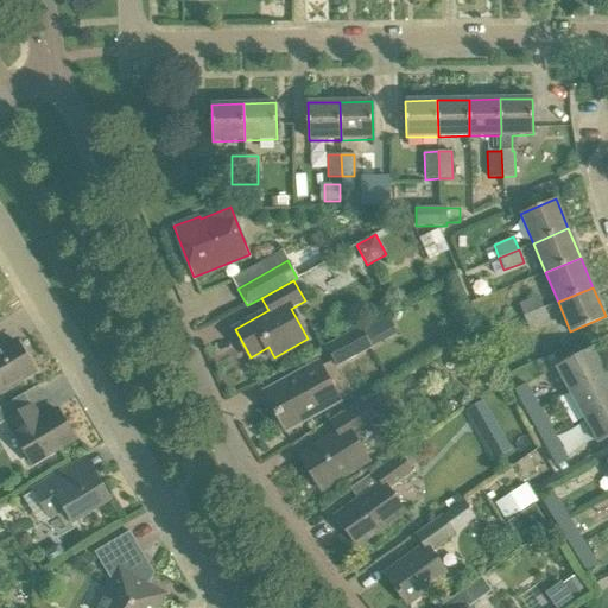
[(524,316),(543,308),(538,296),(519,304),(524,316)]
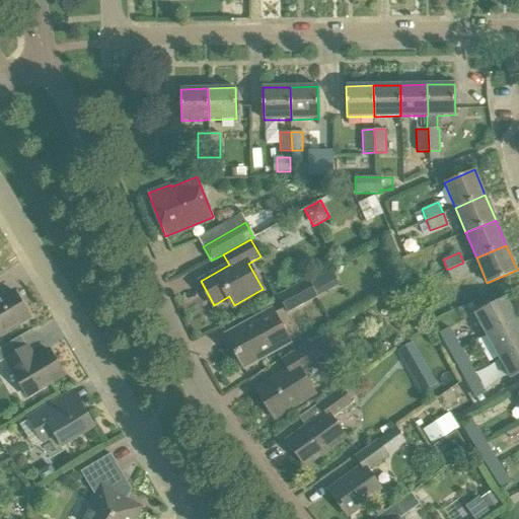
[(463,263),(447,270),(451,280),(468,274),(463,263)]
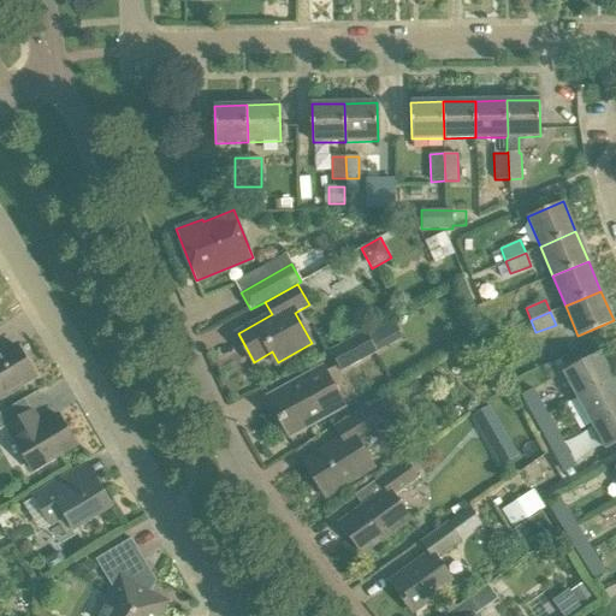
[(341,371),(377,353),(366,331),(330,349),(341,371)]
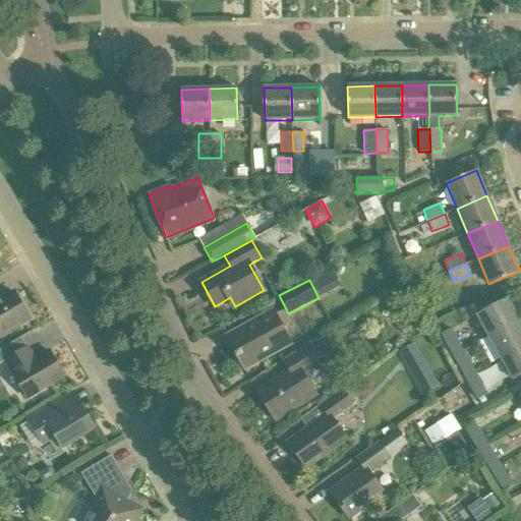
[(0,300),(0,335),(30,317),(14,292),(0,301),(0,300)]
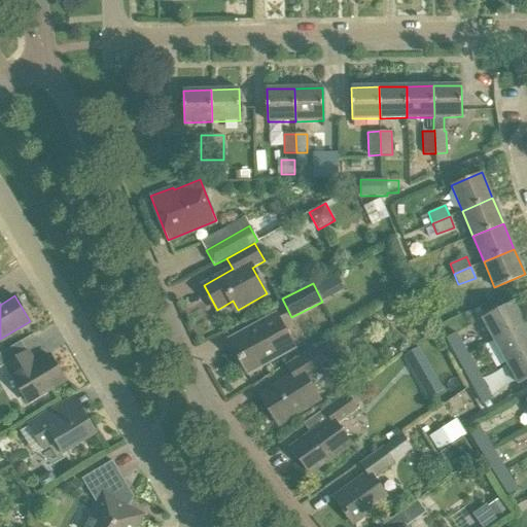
[(494,341),(523,323),(511,303),(482,319),(494,341)]
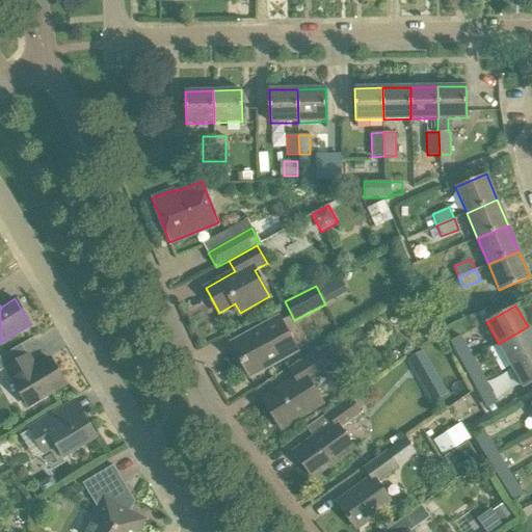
[(250,375),(297,349),(278,317),(232,343),(250,375)]
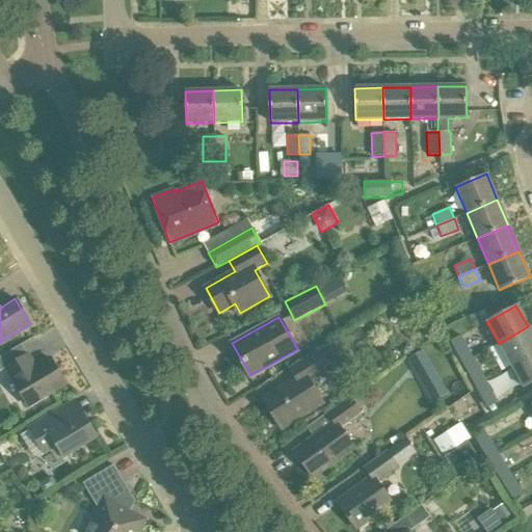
[(462,365),(474,358),(461,336),(459,337),(451,322),(439,329),(446,343),(450,341),(462,365)]
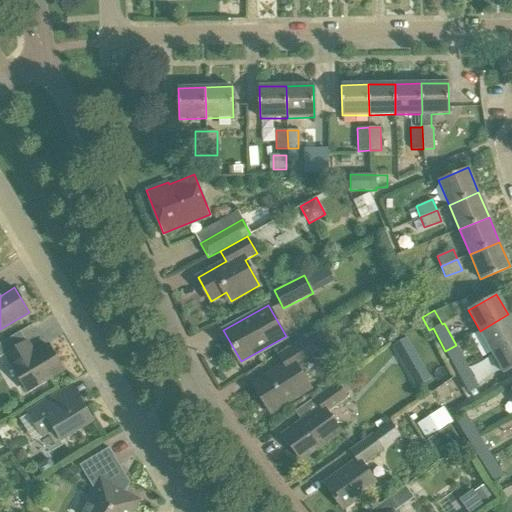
[(492,353),(511,340),(511,321),(508,314),(480,331),(492,353)]
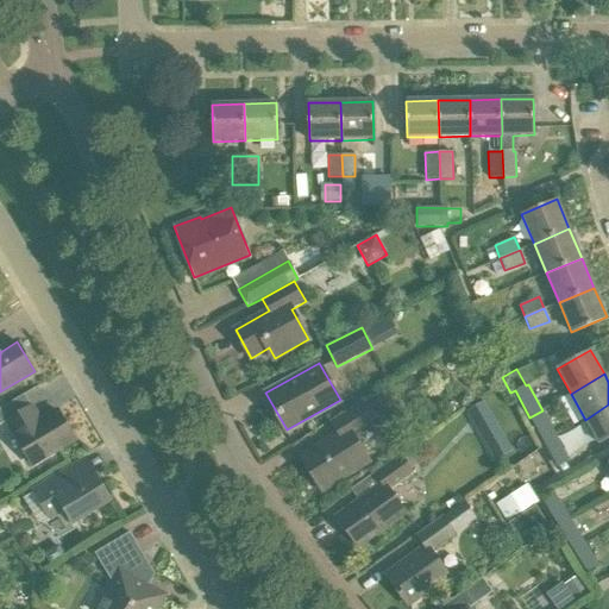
[(483,399),(468,409),(500,460),(516,451),(483,399)]
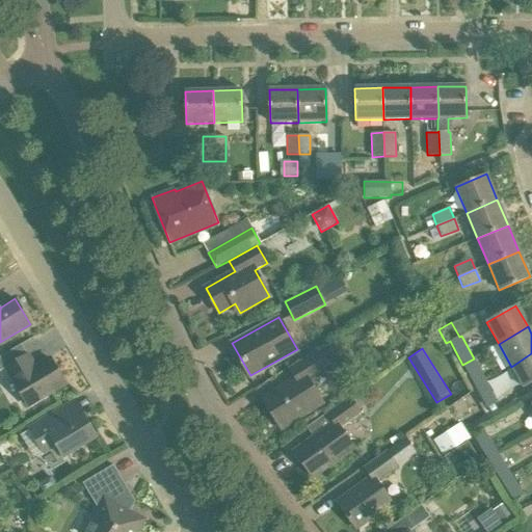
[(283,428),(323,402),(310,381),(328,370),(316,350),(289,367),(296,377),(263,398),(283,428)]
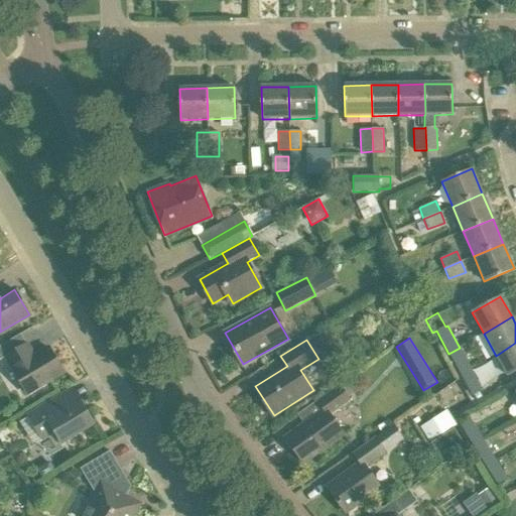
[(515,343),(496,356),(508,377),(515,372),(515,343)]
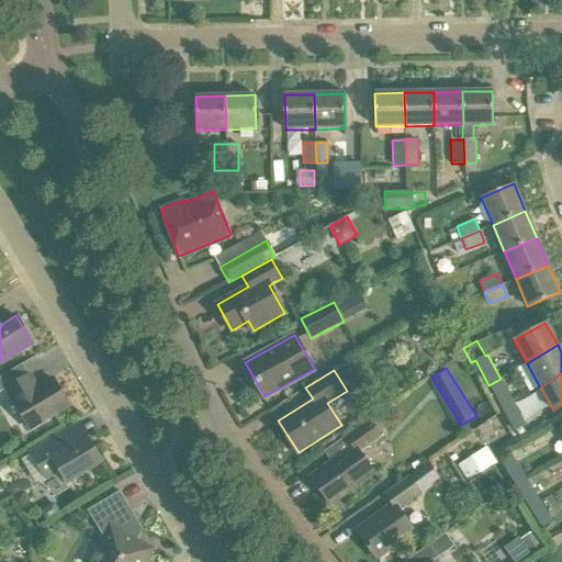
[(37,389),(29,375),(4,390),(12,404),(13,403),(30,429),(69,406),(53,379),(37,389)]
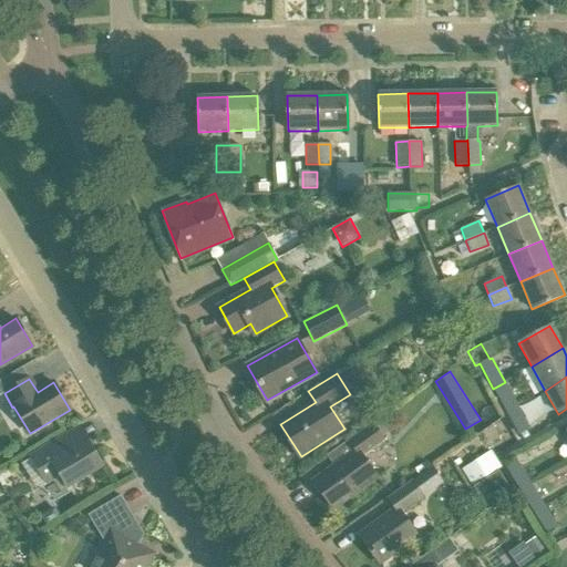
[(506,412),(517,405),(505,382),(493,389),(506,412)]
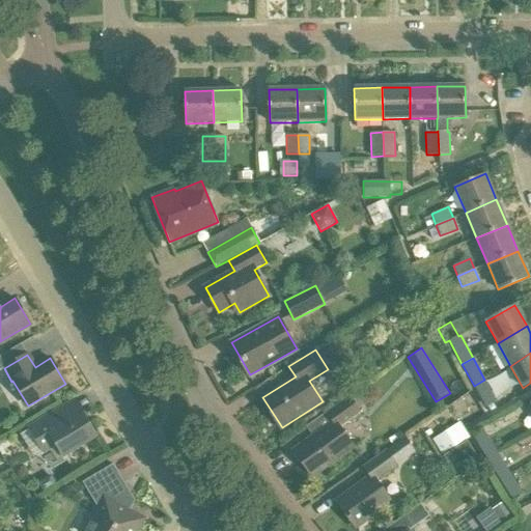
[(484,380),(474,386),(485,408),(497,401),(484,380)]
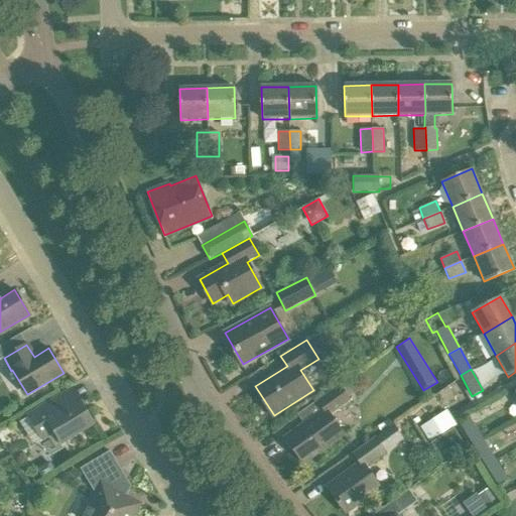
[(303,463),(343,433),(331,416),(352,401),(340,384),(315,401),(323,411),(286,437),(303,463)]
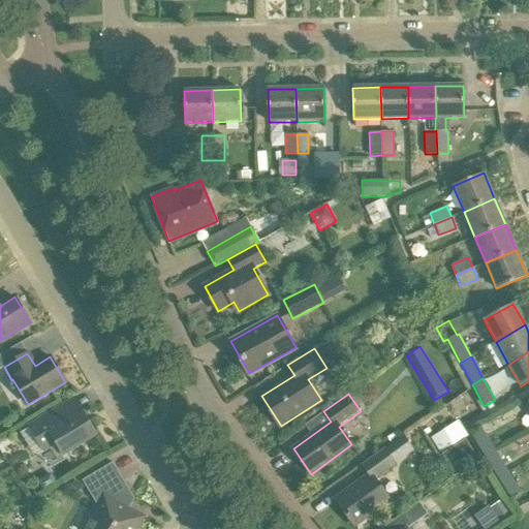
[(61,424),(53,409),(27,425),(43,453),(57,444),(63,455),(96,435),(82,411),(61,424)]
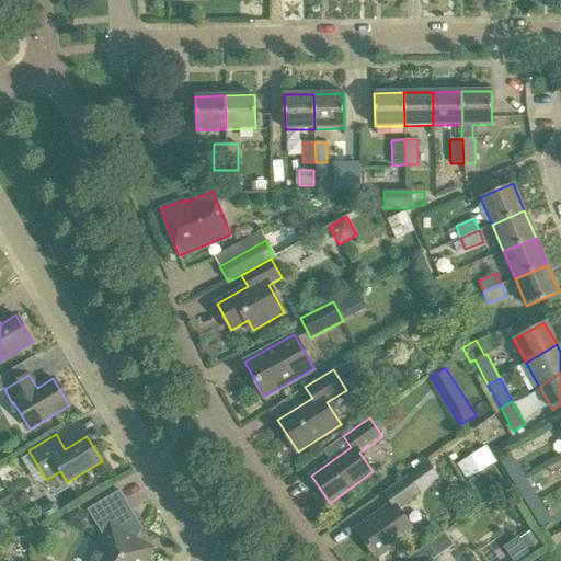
[(472,479),(471,476),(493,462),(487,451),(458,468),(467,481),(468,481),(480,501),(506,487),(494,466),(472,479)]
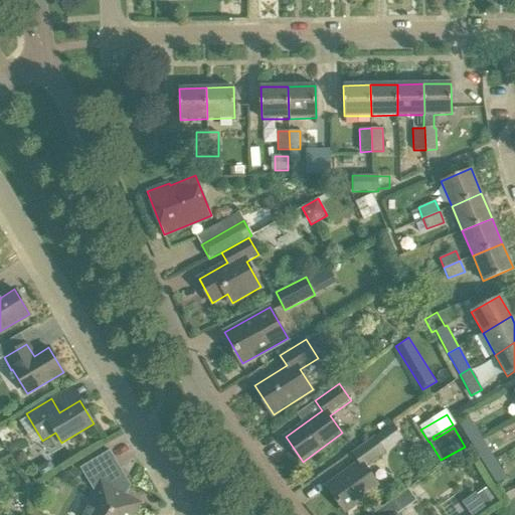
[(473,446),(483,440),(469,416),(459,422),(473,446)]
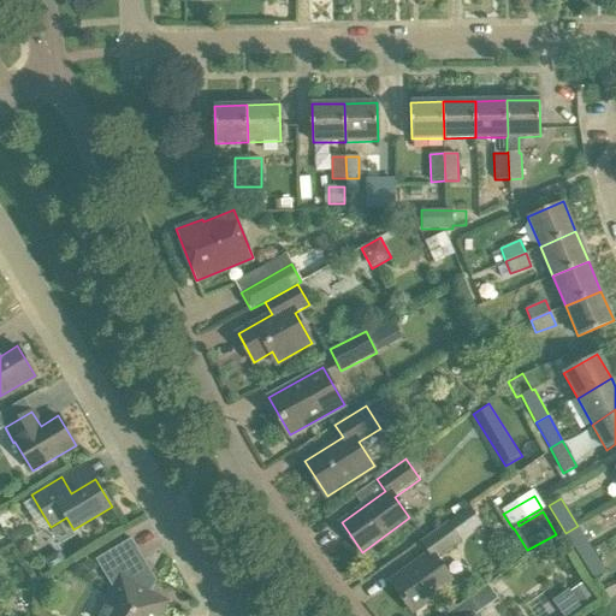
[(413,612),(454,584),(437,558),(461,540),(448,521),(421,540),(431,552),(390,581),(413,612)]
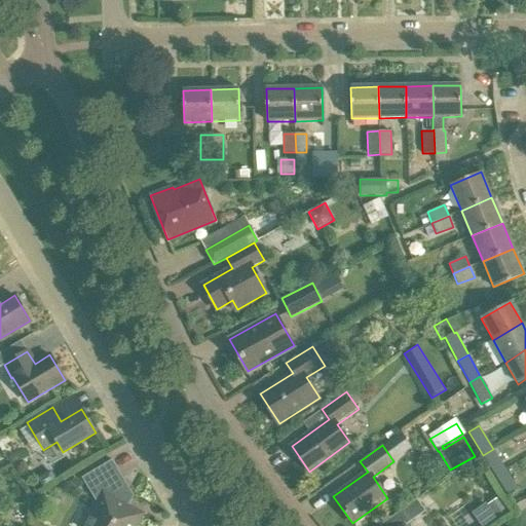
[(496,477),(505,470),(493,449),(483,455),(496,477)]
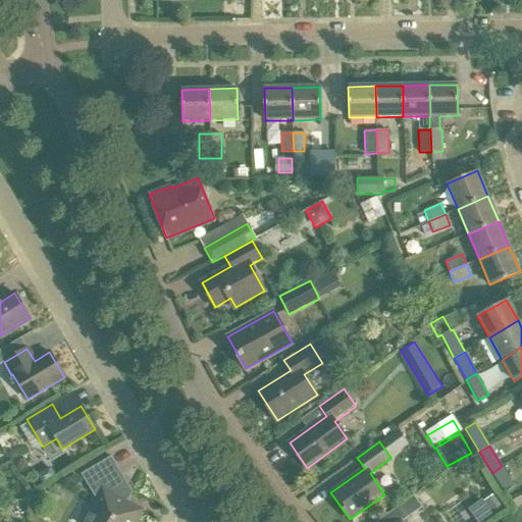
[(135,521),(143,510),(121,498),(128,485),(111,456),(81,474),(95,498),(81,521),(135,521)]
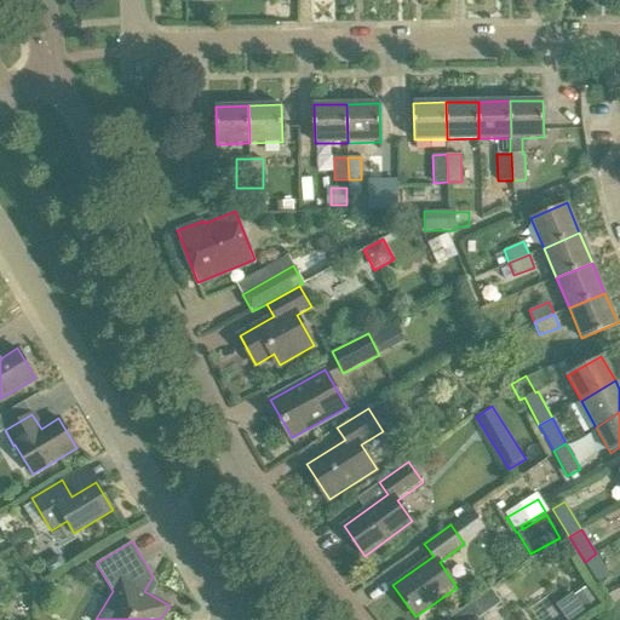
[(596,554),(585,562),(598,584),(610,577),(596,554)]
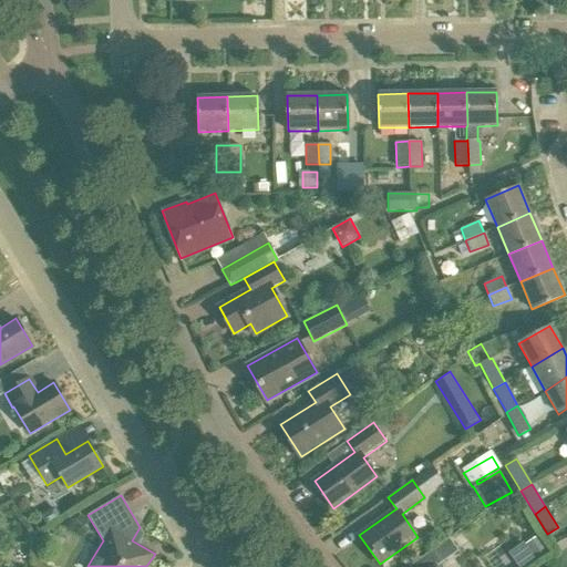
[(537,535),(524,544),(536,562),(549,553),(537,535)]
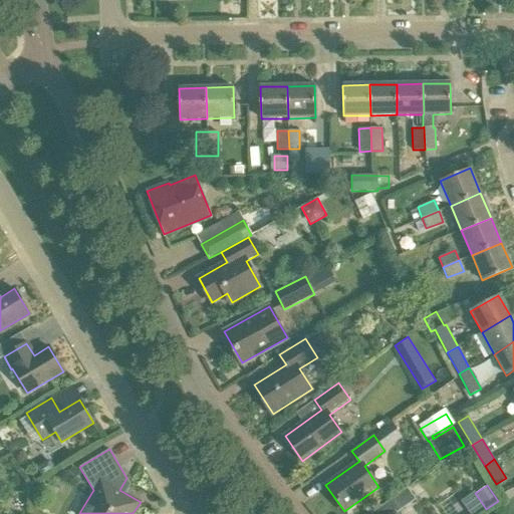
[(396,513),(415,499),(407,488),(371,513),(396,513)]
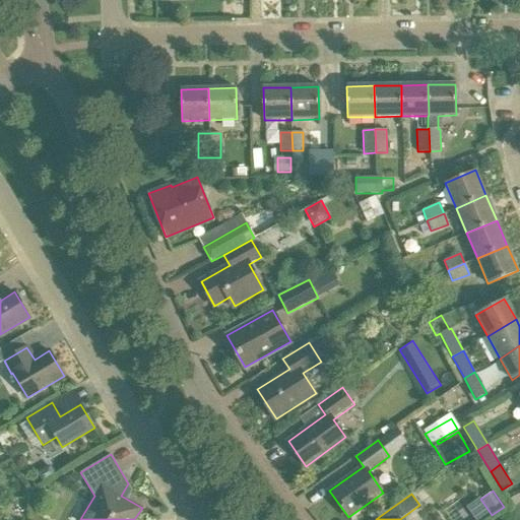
[(519,494),(519,496),(518,494),(503,504),(508,511),(514,507),(519,516),(519,494)]
